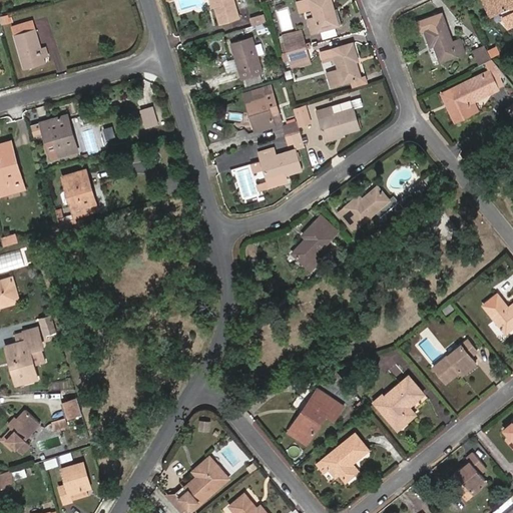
[(213,0),(214,4),(220,24),(240,18),(234,0),(213,0)]
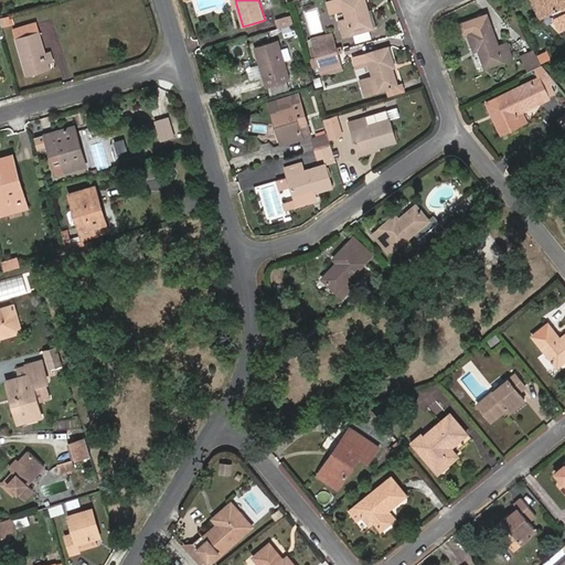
[(365,0),(333,0),(330,1),(332,13),(345,9),(348,18),(341,20),(345,35),(377,25),(372,7),(369,8),(365,0)]
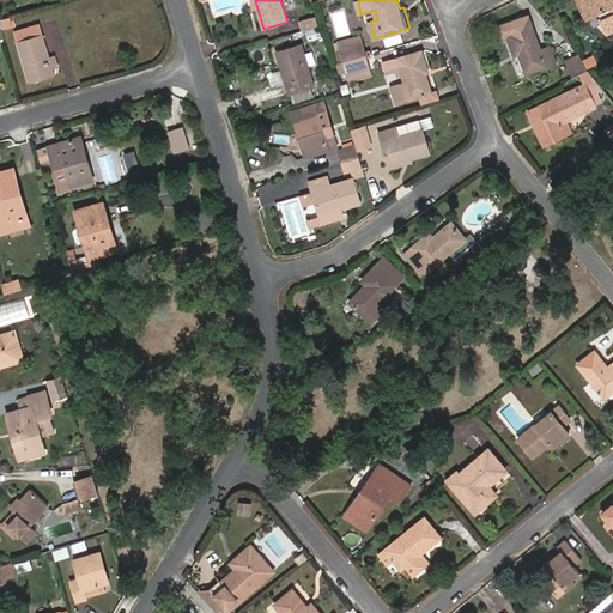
[(612,0),(582,0),(580,1),(587,17),(598,12),(608,32),(612,30),(612,0)]
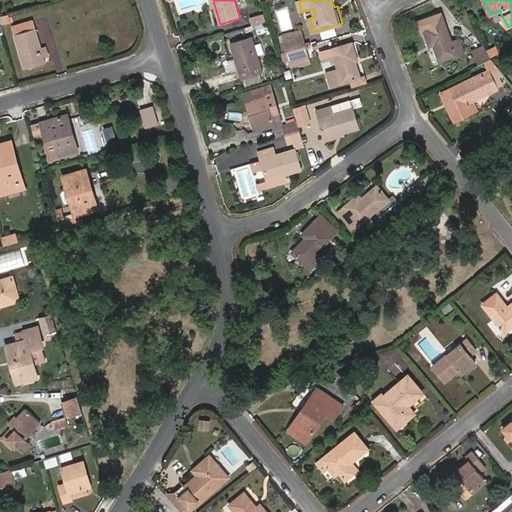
[(258,23),(267,20),(264,12),(251,16),(254,24),(258,23)]
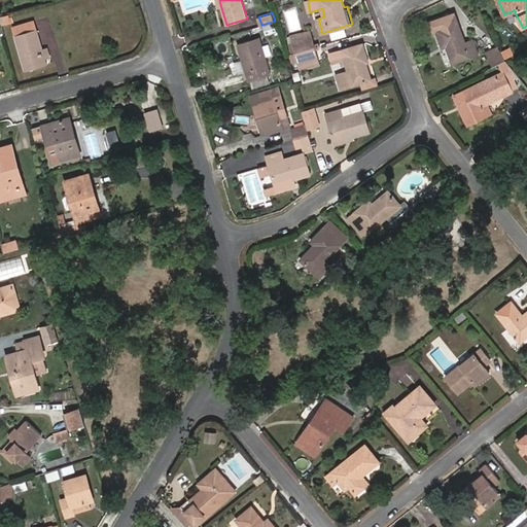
[(436,30),(459,22),(456,12),(428,22),(432,32),(436,30)]
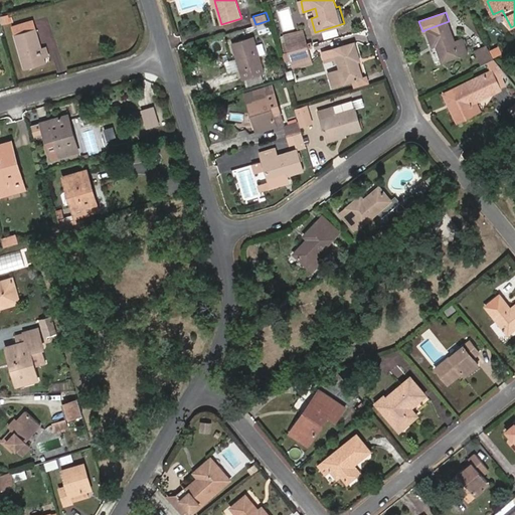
[(0,16),(2,25),(15,22),(13,13),(0,16)]
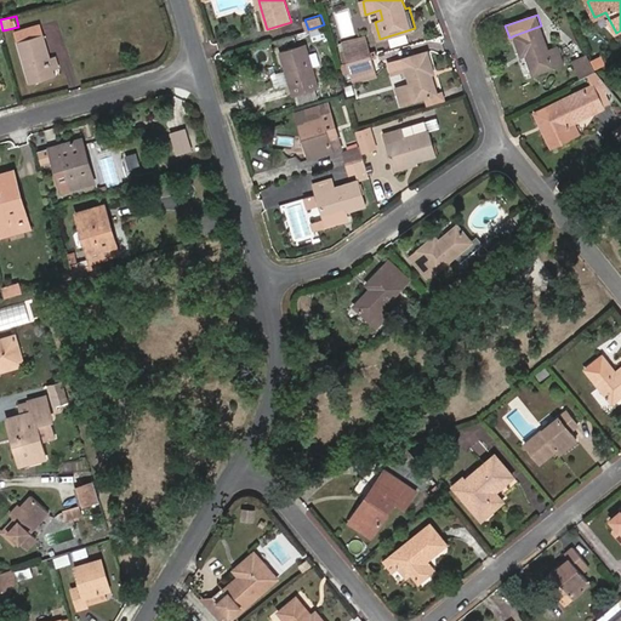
[(41,23),(16,30),(18,41),(44,34),(41,23)]
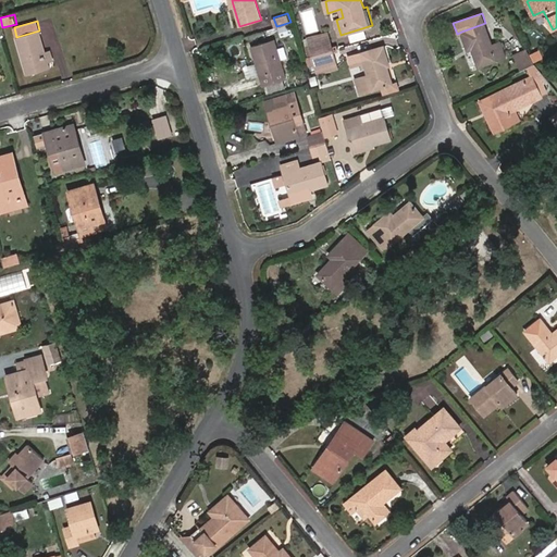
[(283,34),(293,32),(291,22),(281,25),(283,34)]
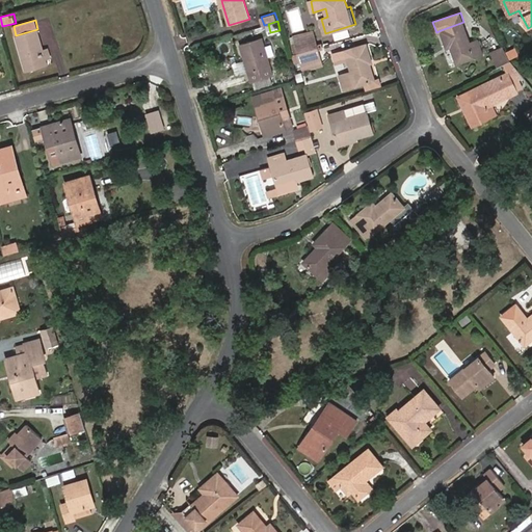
[(471,42),(463,22),(441,30),(447,48),(452,47),(457,63),(484,54),(478,40),(471,42)]
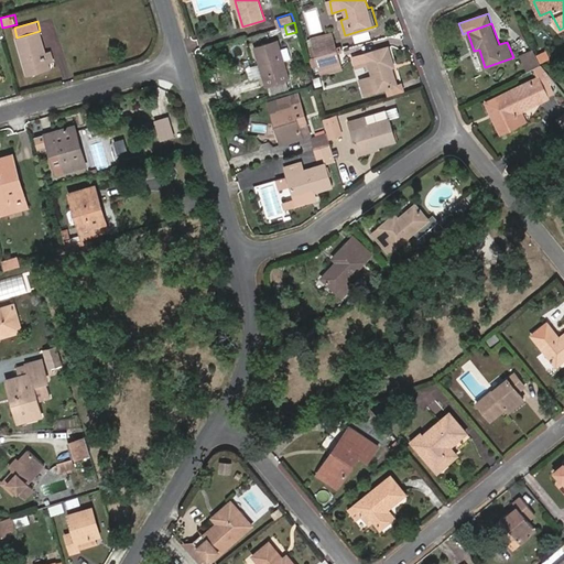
[(45,52),(40,31),(17,38),(28,75),(50,68),(49,63),(45,52)]
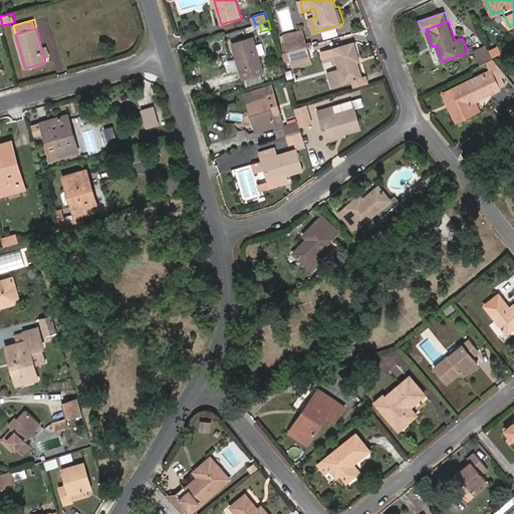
[(285,40),(304,36),(302,29),(283,34),(285,40)]
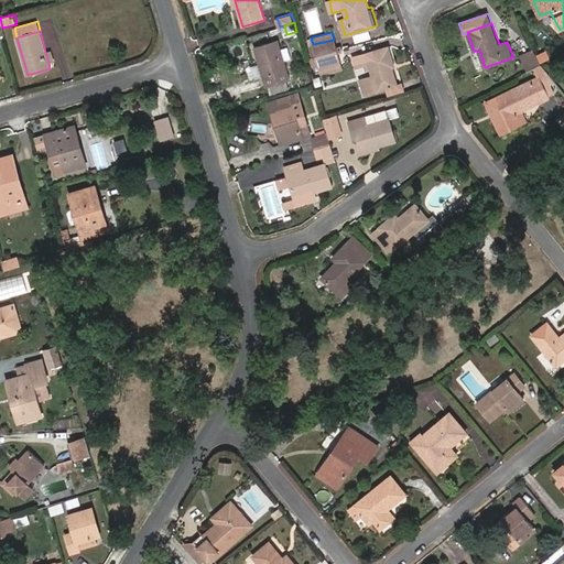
[(290,77),(279,40),(256,46),(267,85),(290,77)]
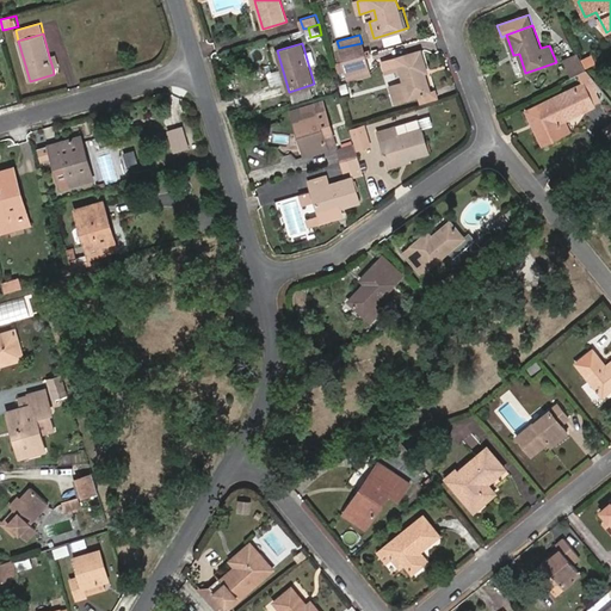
[(341,60),(364,54),(362,43),(339,48),(341,60)]
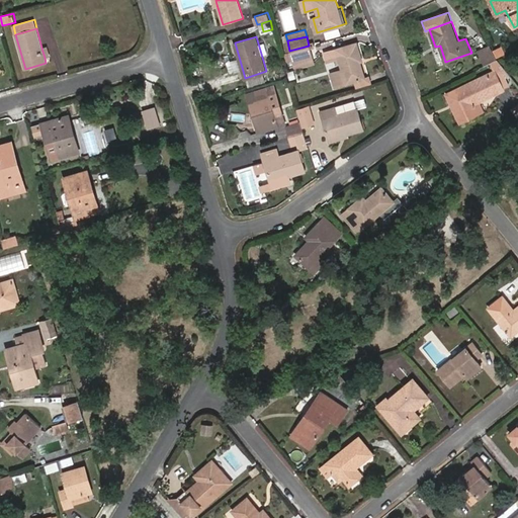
[(363,61),(358,42),(326,52),(329,62),(339,59),(343,70),(331,73),(335,87),(365,78),(360,61),(363,61)]
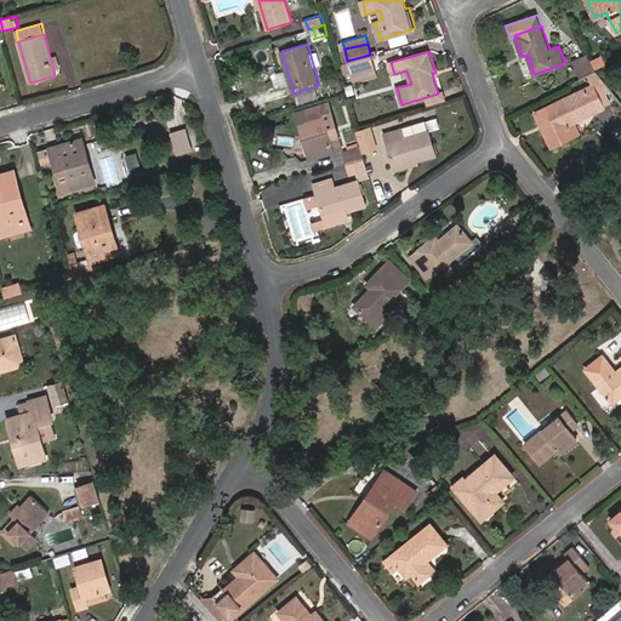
[(53,69),(61,68),(57,55),(50,57),(53,69)]
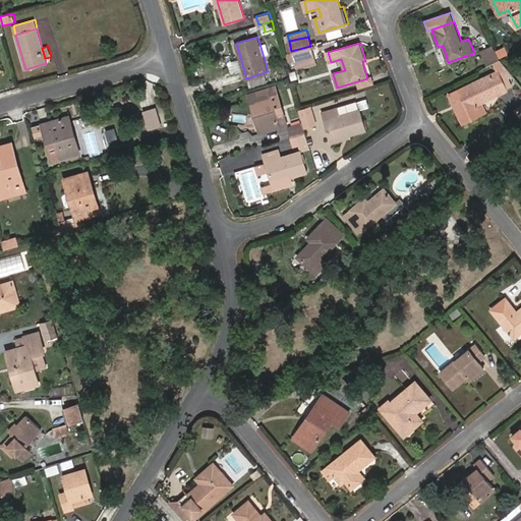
[(294,60),(313,55),(310,46),(291,51),(294,60)]
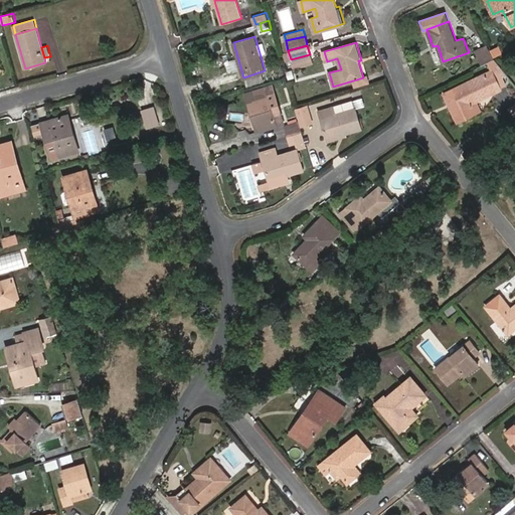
[(478,50),(483,63),(487,62),(495,58),(488,45),(478,50)]
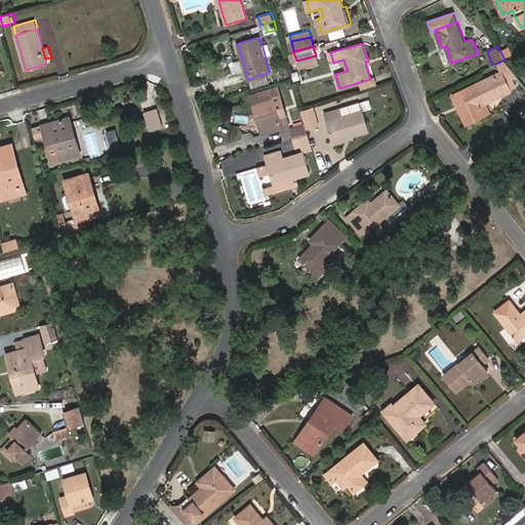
[(290,63),(296,61),(293,51),(288,53),(290,63)]
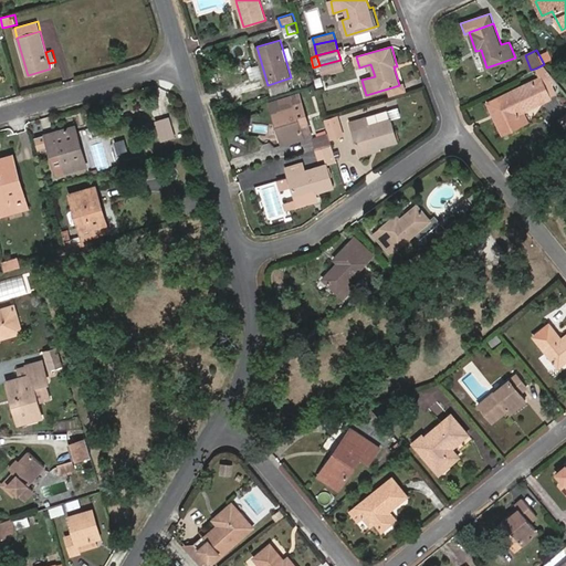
[(323,76),(343,71),(341,60),(320,65),(323,76)]
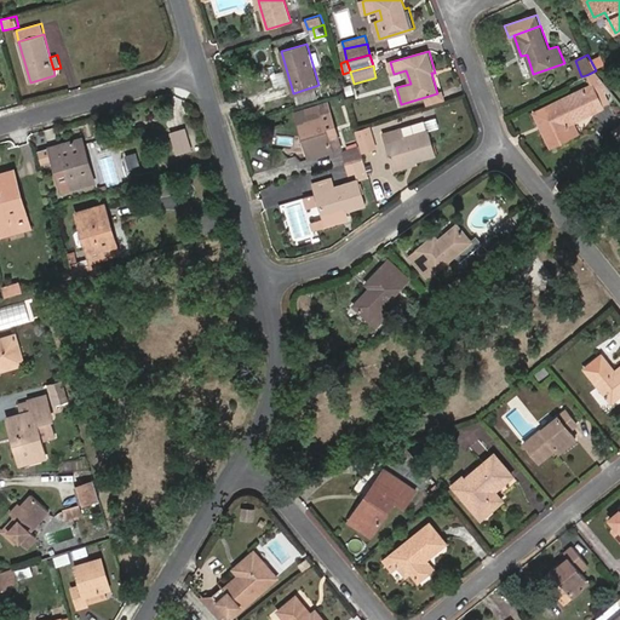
[(277,86),(288,84),(286,70),(275,73),(277,86)]
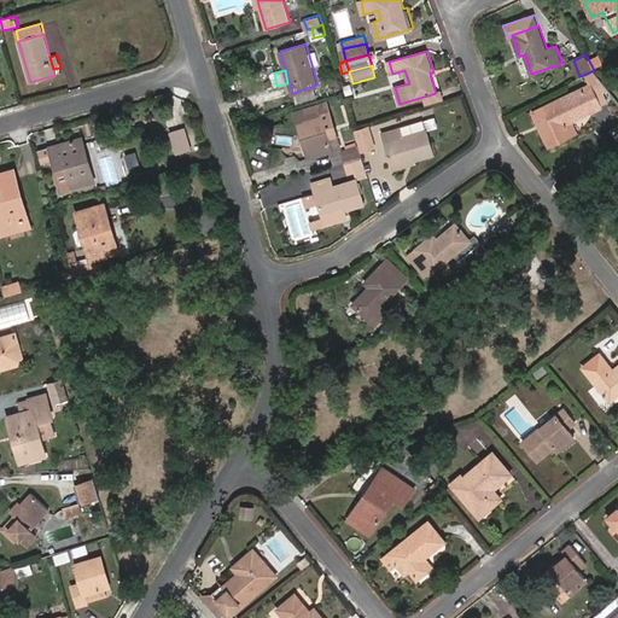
[(566,123),(571,121),(600,108),(601,104),(608,100),(594,70),(584,75),(589,85),(534,110),(543,129),(551,127),(558,144),(571,136),(566,123)]
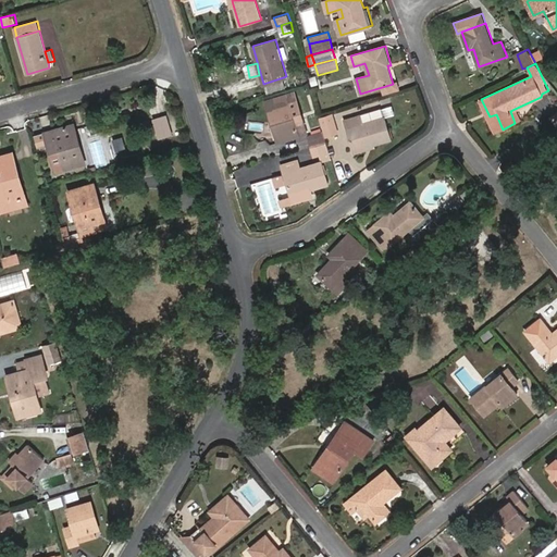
[(287,94),(273,97),(274,103),(289,100),(287,94)]
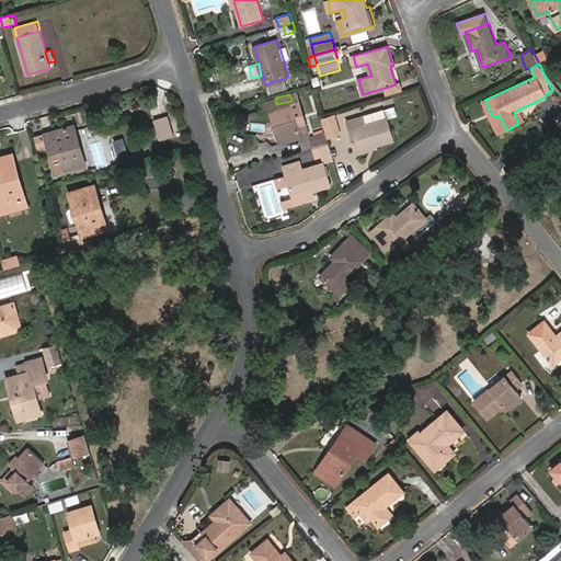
[(292,101),(276,104),(270,106),(275,125),(279,124),(284,141),(309,134),(305,117),(297,119),(292,101)]
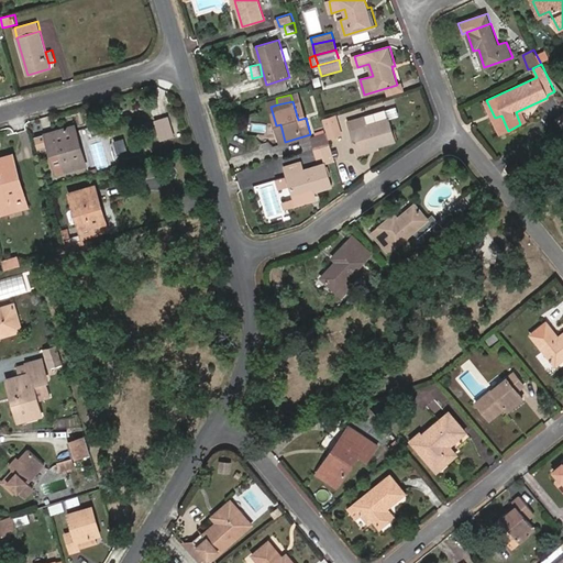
[(389,118),(387,110),(365,117),(366,124),(389,118)]
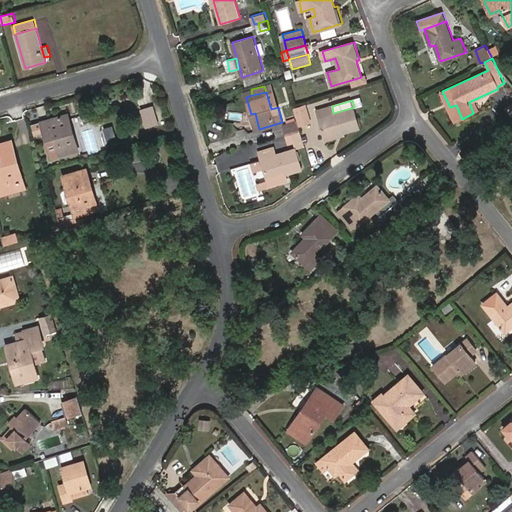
[(473,113),(478,111),(473,100),(469,102),(473,113)]
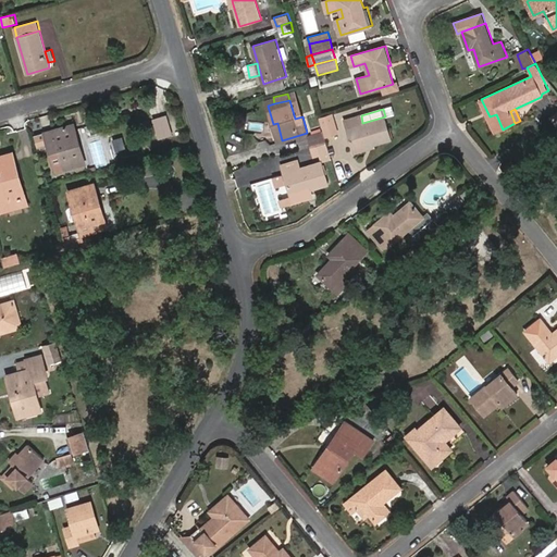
[(490,116),(496,132),(503,130),(496,114),(490,116)]
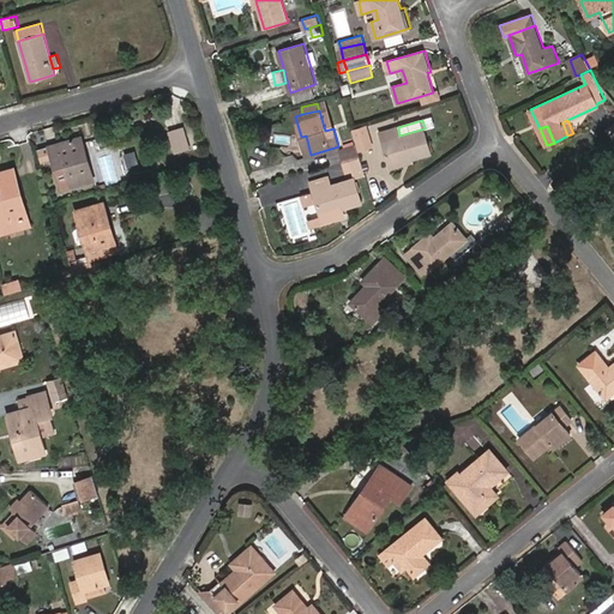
[(184,127),(169,131),(173,146),(188,143),(184,127)]
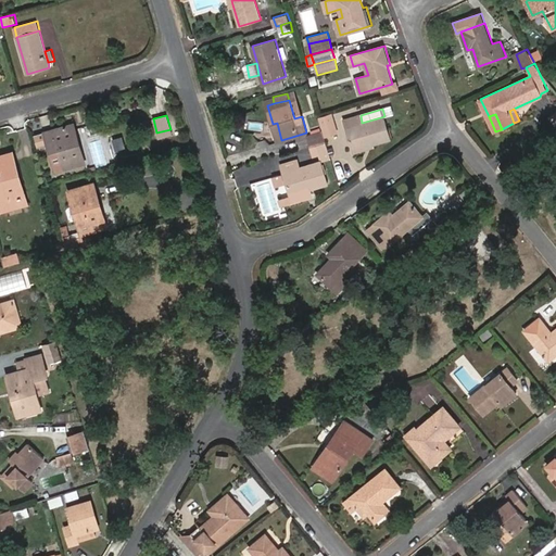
[(362,123),(361,115),(344,119),(353,147),(371,141),(371,144),(391,139),(384,116),(362,123)]
